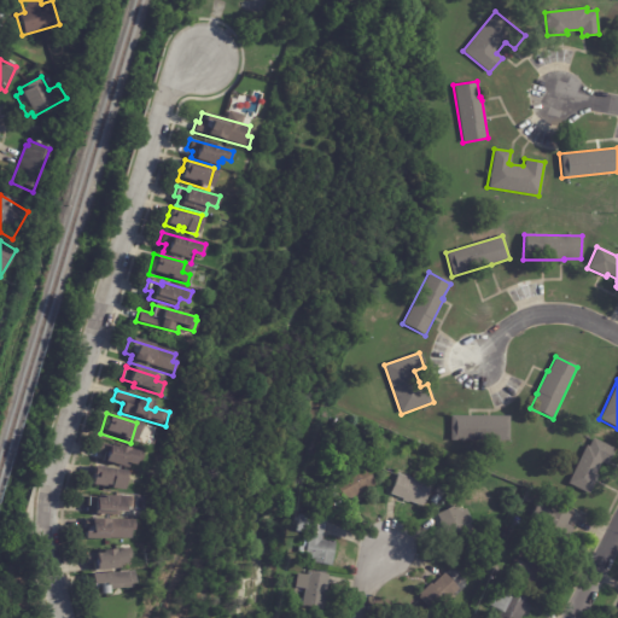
[(449,417),(509,417),(509,442),(449,441),(449,417)]
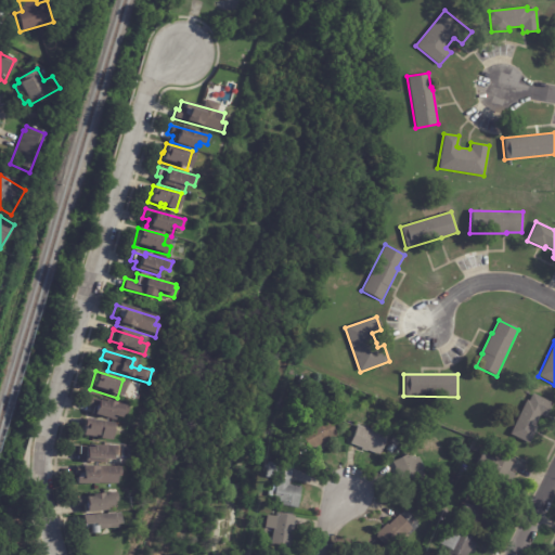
[(297,383),(299,376),(310,381),(308,386),(297,383)]
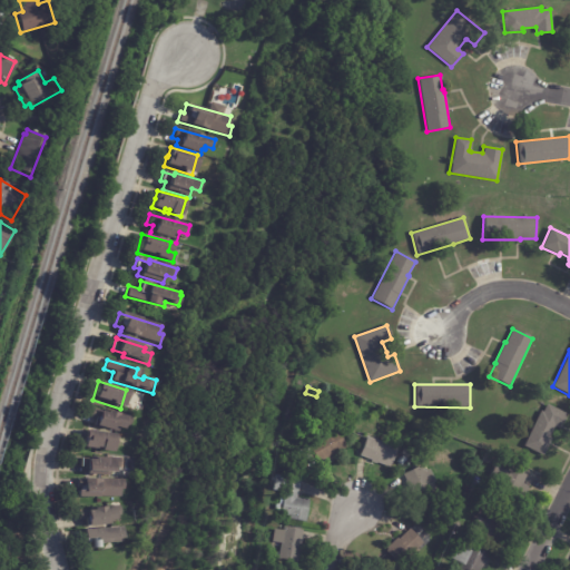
[(561,425),(559,429),(554,425),(549,438),(551,439),(542,457),(522,446),(540,411),(542,412),(547,404),(566,414),(561,425)]
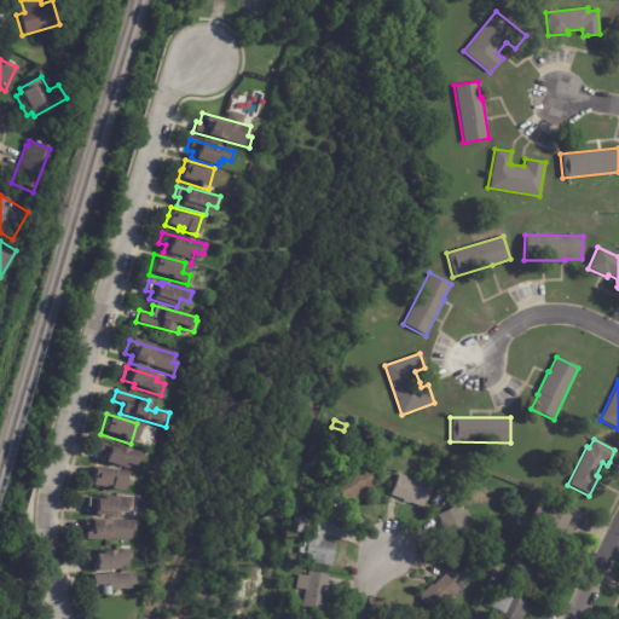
[(114,447),(114,446),(143,453),(140,463),(133,461),(132,467),(129,467),(128,469),(100,463),(103,455),(98,453),(99,445),(114,449),(114,447)]
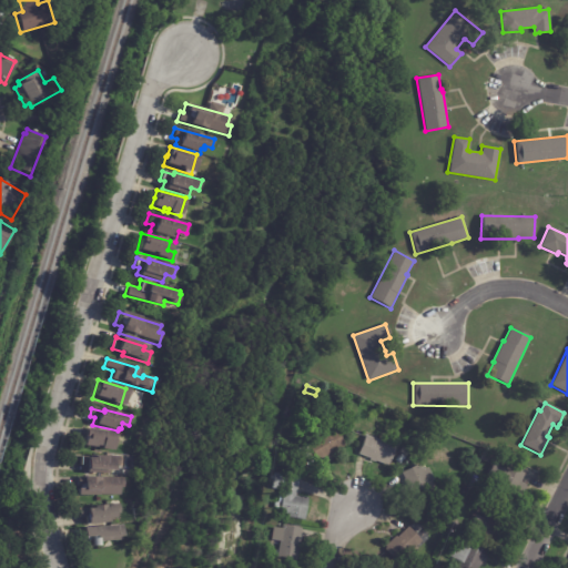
[(342,447),(307,467),(297,449),(335,428),(345,446),(342,447)]
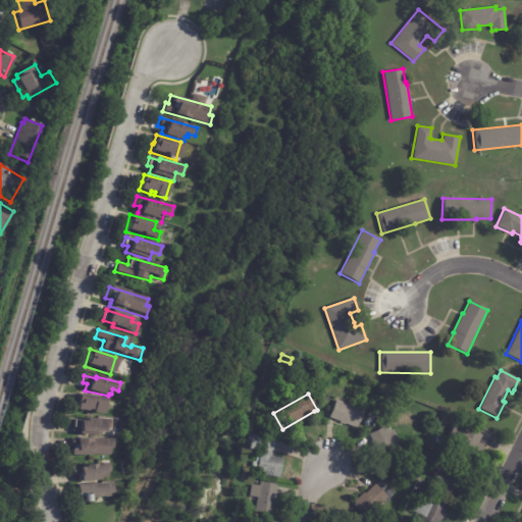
[(103,408),(102,415),(75,411),(77,395),(104,398),(103,408)]
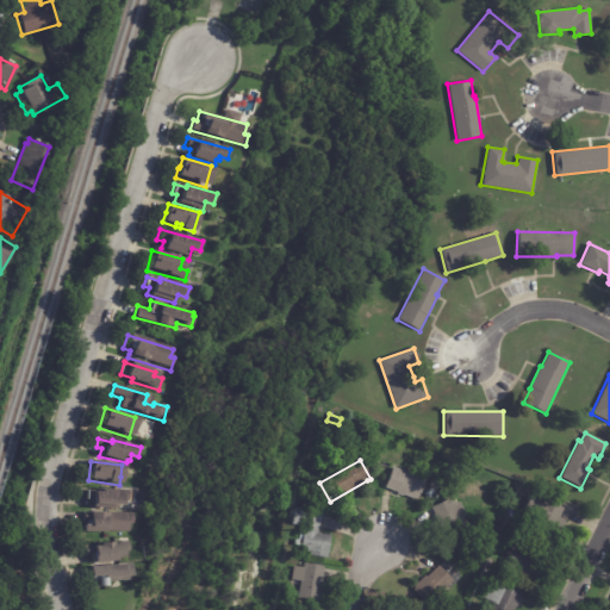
[(392,491),(384,487),(391,467),(425,480),(417,500),(392,491)]
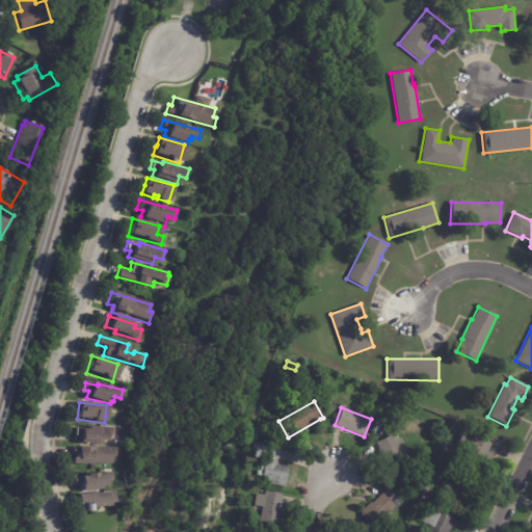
[(450,431),(453,423),(460,426),(457,434),(450,431)]
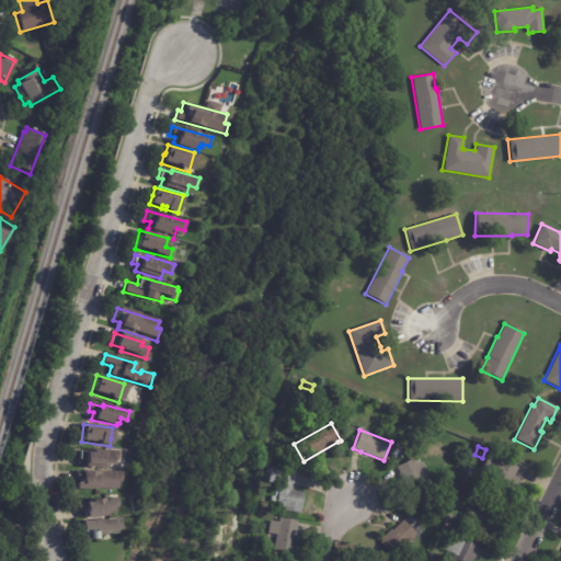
[(398,453),(393,458),(389,455),(395,449),(399,453),(398,453)]
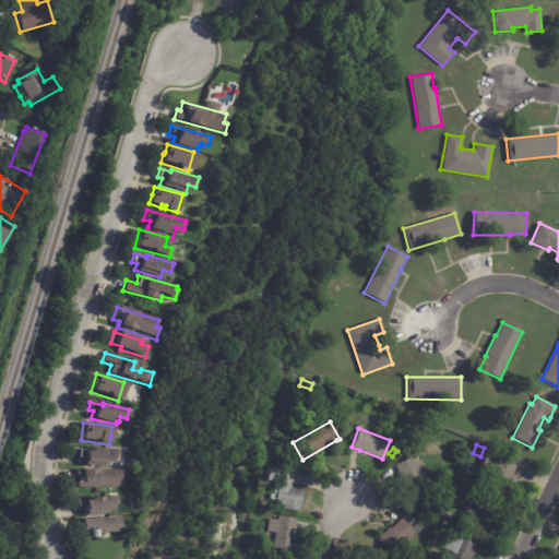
[(82,464),(82,458),(79,458),(79,450),(91,450),(91,449),(117,449),(117,458),(109,458),(108,468),(82,467),(82,464)]
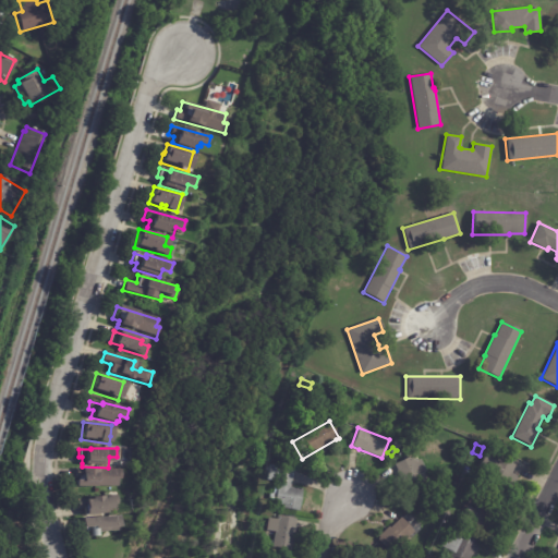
[(512,463),(516,465),(511,473),(519,476),(513,487),(476,471),(485,452),(497,458),(498,457),(512,463)]
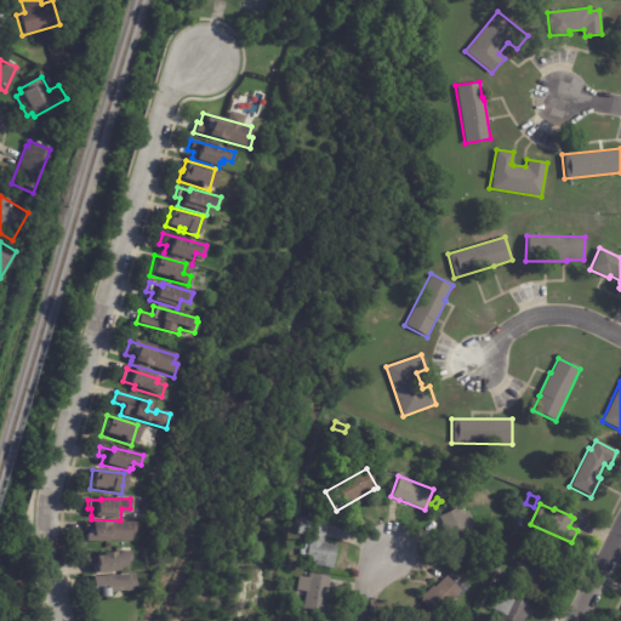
[(474,525),(468,528),(474,539),(455,548),(453,543),(450,545),(444,531),(445,530),(439,517),(457,507),(460,512),(462,511),(463,514),(468,512),(474,525)]
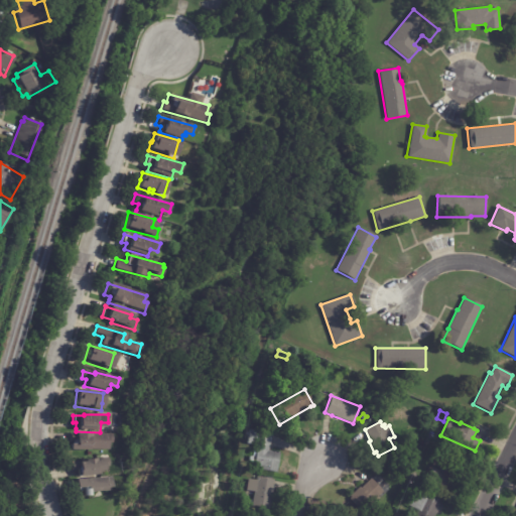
[(270,434),(268,450),(279,453),(276,472),(260,470),(261,468),(253,467),(256,445),(245,443),(247,430),(270,433),(270,434)]
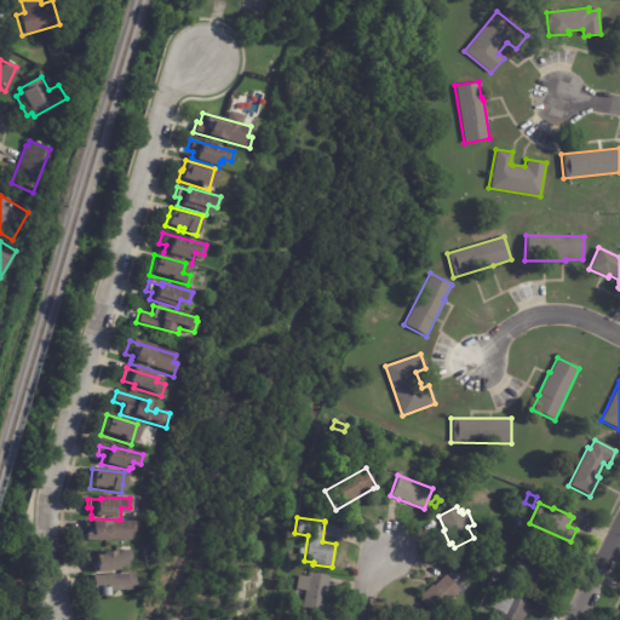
[(133,524),(133,533),(130,533),(130,543),(87,543),(87,521),(133,522),(133,524)]
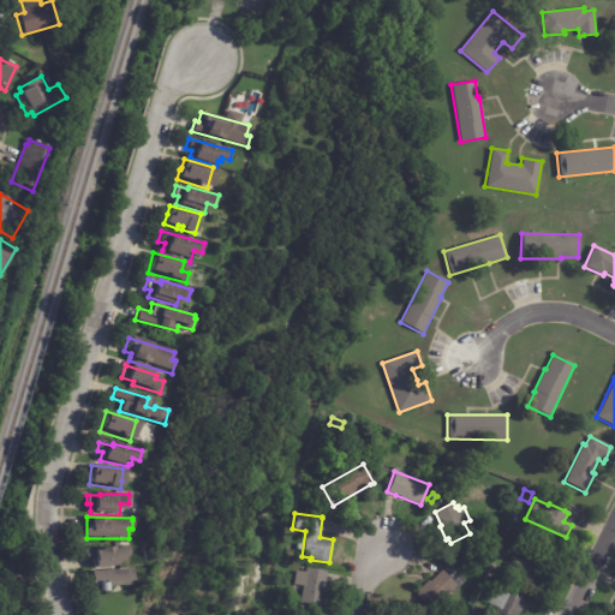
[(548,555),(533,586),(507,574),(521,541),(549,553),(548,555)]
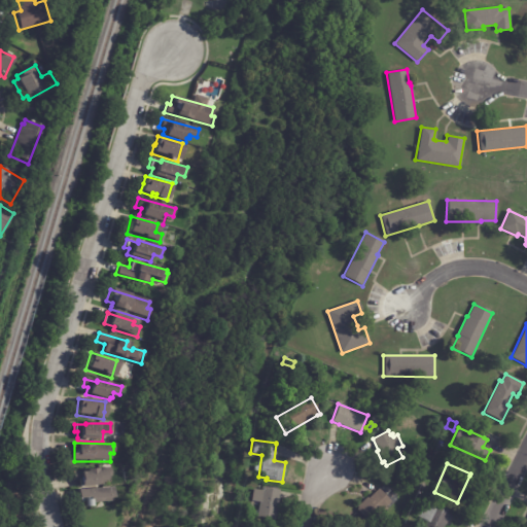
[(78,488),(77,481),(73,481),(73,471),(83,470),(83,469),(109,467),(110,477),(104,477),(104,482),(96,483),(96,487),(78,488)]
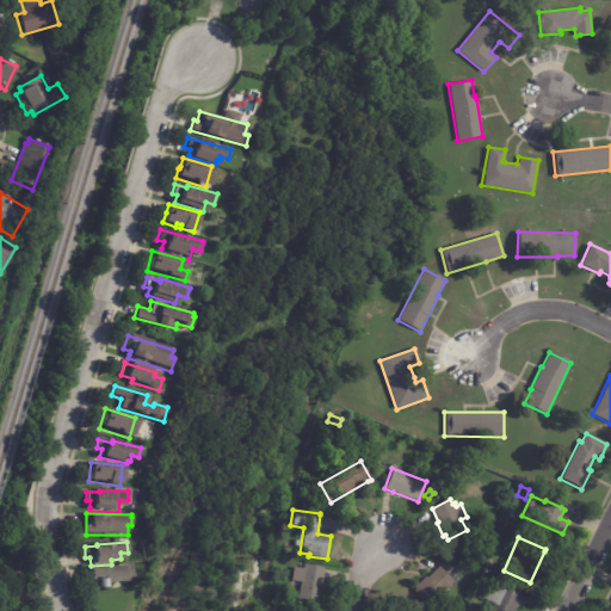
[(454,561),(457,555),(463,560),(460,566),(454,561)]
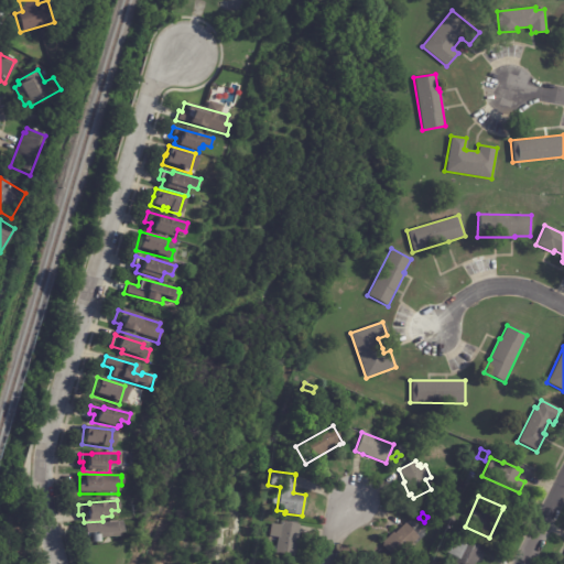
[(444,532),(449,519),(464,525),(458,539),(444,532)]
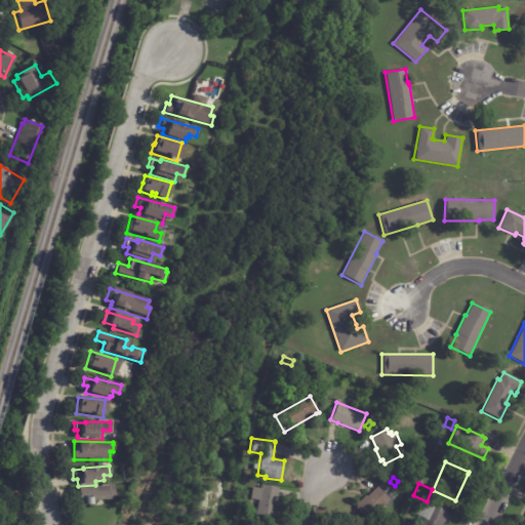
[(80,496),(75,496),(74,489),(110,486),(111,499),(87,501),(87,506),(82,506),(81,496),(80,496)]
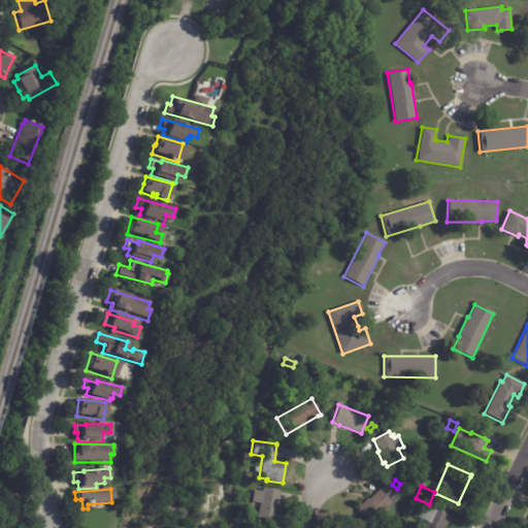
[(279,492),(278,498),(281,498),(279,506),(277,506),(275,521),(257,519),(258,509),(251,508),(253,491),(261,492),(262,489),(279,491),(279,492)]
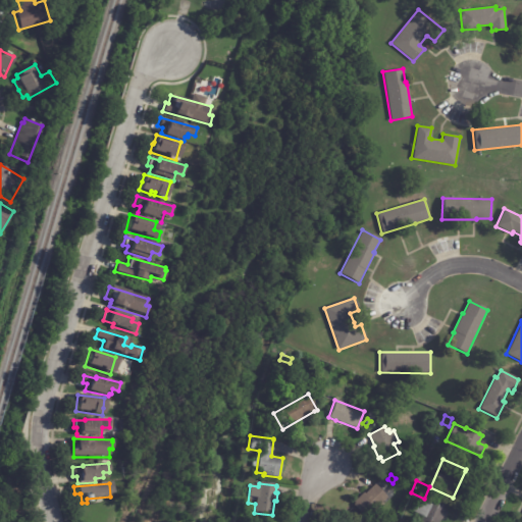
[(369,490),(375,484),(387,498),(365,519),(353,505),(355,503),(354,503),(363,492),(364,494),(369,490)]
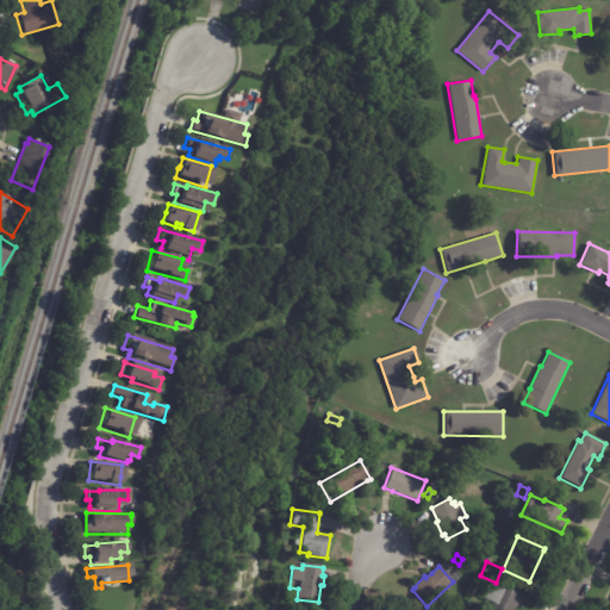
[(523,593),(514,609),(489,609),(492,604),(480,597),(484,592),(486,593),(490,587),(486,586),(489,583),(499,589),(503,582),(523,592),(523,593)]
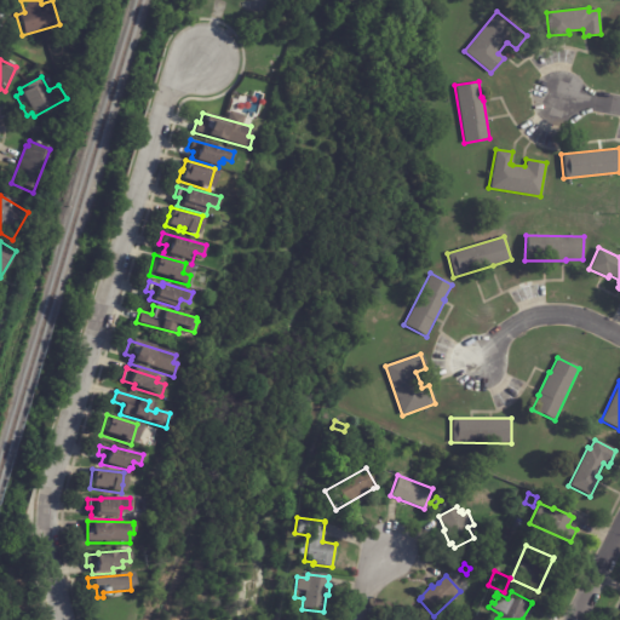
[(557,615),(555,619),(549,619),(543,618),(546,609),(557,614),(557,615)]
